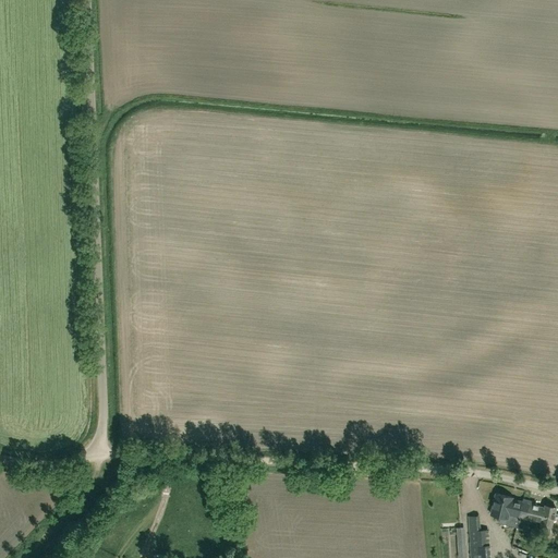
[(522,502),(511,499),(512,497),(496,494),(492,514),(507,519),(508,513),(519,516),(522,502)]
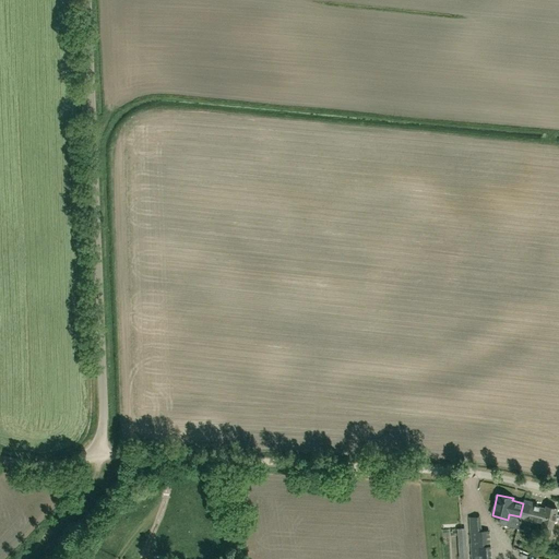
[(552,527),(557,509),(546,507),(545,509),(528,504),(530,502),(524,501),(523,503),(520,516),(516,528),(527,531),(530,519),(542,522),(542,524),(539,531),(550,534),(552,527)]
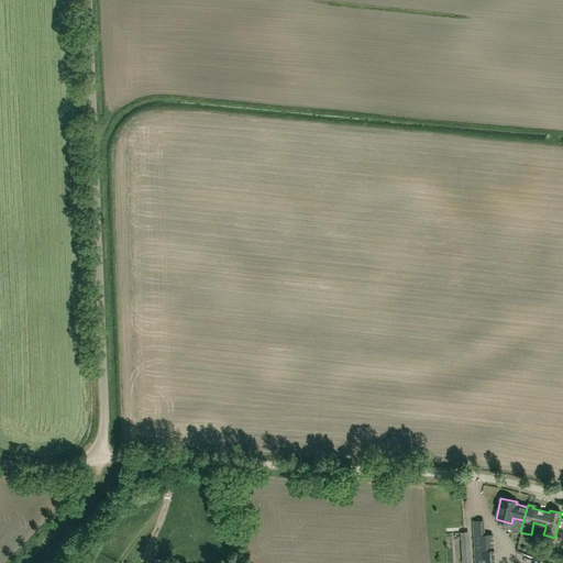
[(470,522),(472,522),(470,532),(482,534),(484,525),(483,525),(485,515),(472,511),(470,522)]
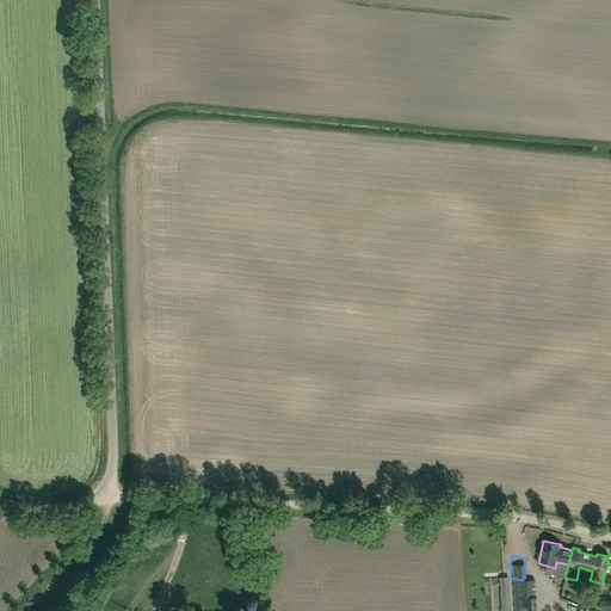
[(513,608),(512,580),(503,580),(505,609),(513,608)]
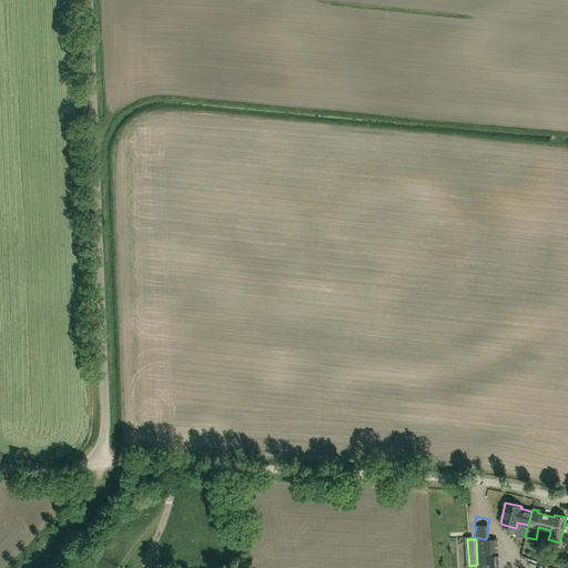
[(478,540),(479,567),(498,567),(497,539),(478,540)]
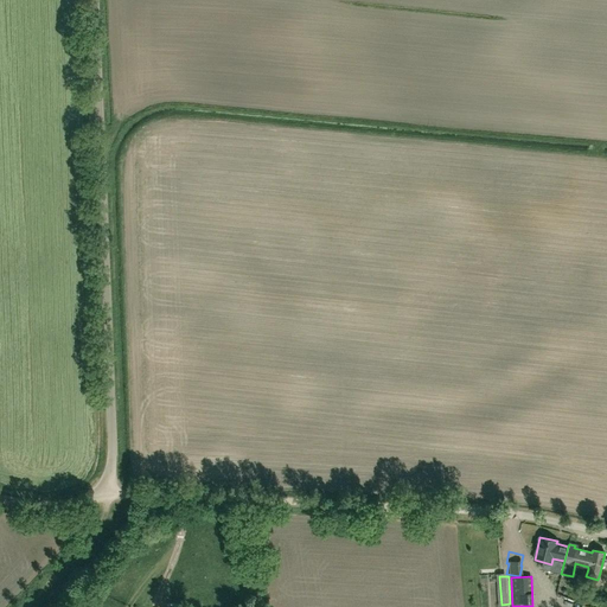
All buildings are outlined.
